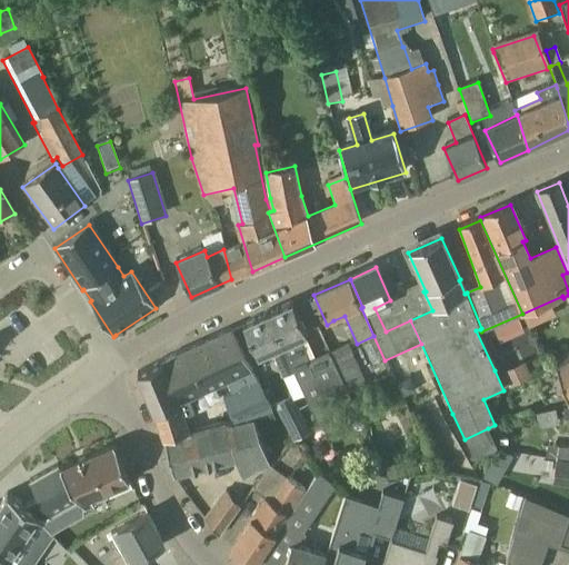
[(347,394),(329,355),(309,365),(298,340),(307,337),(292,305),(268,316),(293,374),(292,374),(310,410),(311,409),(319,428),(332,422),(325,404),(347,394)]
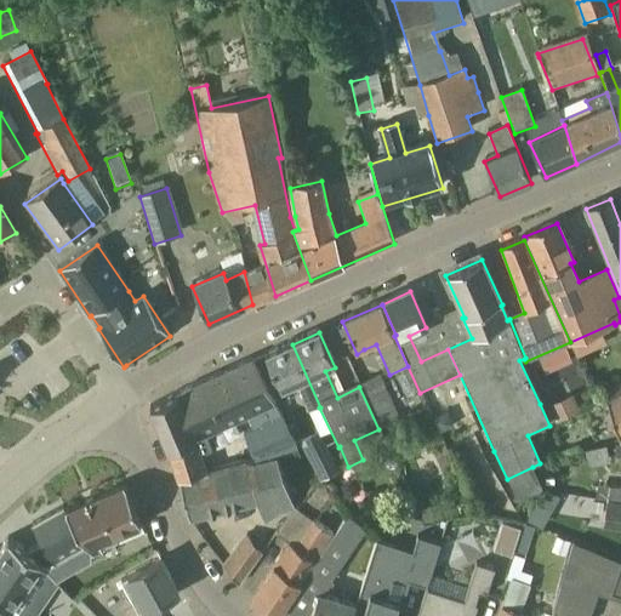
[(577,359),(588,354),(581,337),(570,341),(570,342),(577,359)]
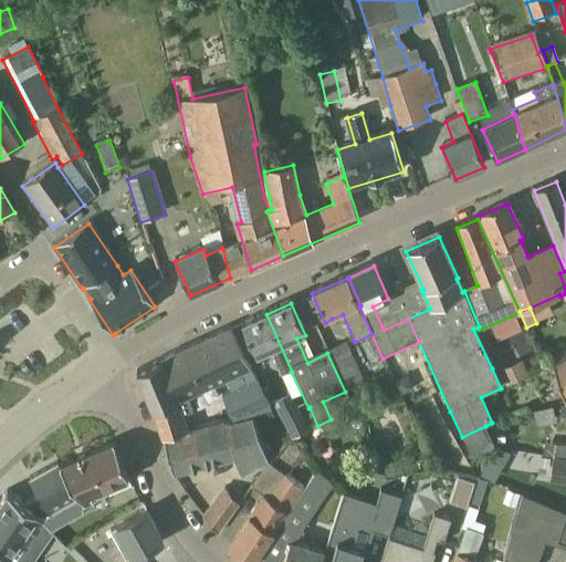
[(266,314),(242,325),(257,357),(270,351),(281,377),(291,372),(292,372),(266,314)]
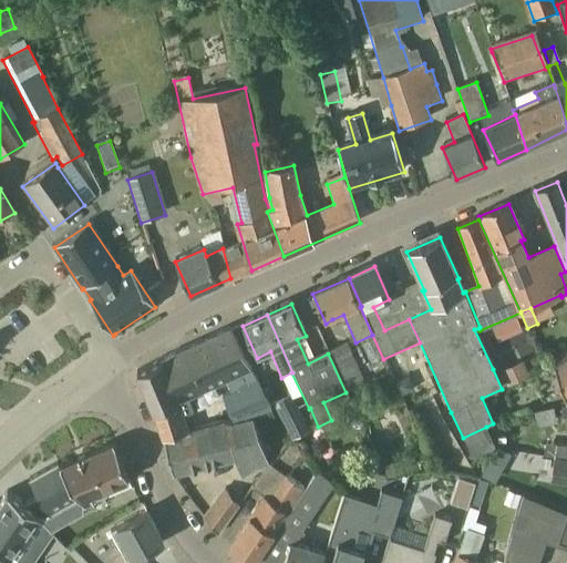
[(230,330),(137,372),(155,412),(164,440),(187,433),(183,418),(194,413),(187,398),(217,385),(225,381),(230,393),(222,398),(230,421),(271,410),(230,330)]
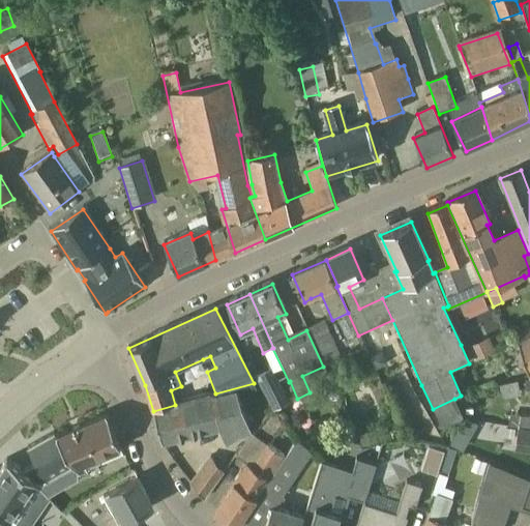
[(324,322),(306,330),(323,367),(341,358),(324,322)]
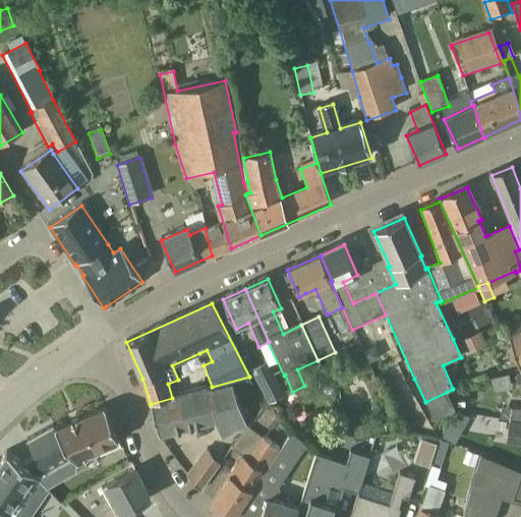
[(520,326),(510,332),(509,333),(514,346),(520,365),(520,326)]
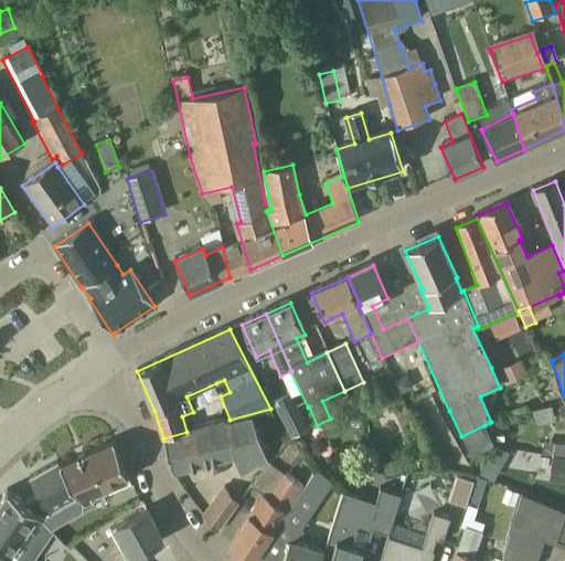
[(521,361),(498,371),(505,388),(529,377),(521,361)]
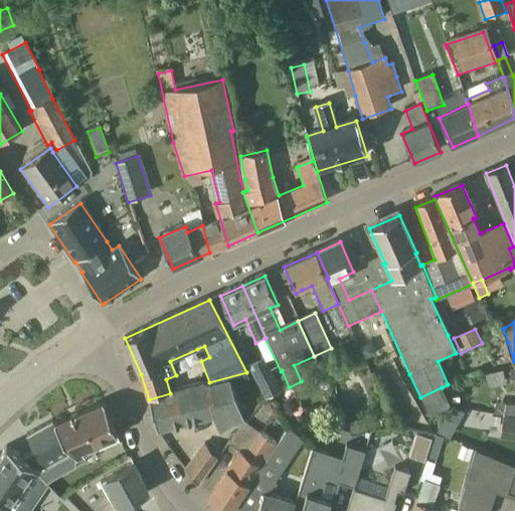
[(262,360),(248,368),(267,400),(280,392),(262,360)]
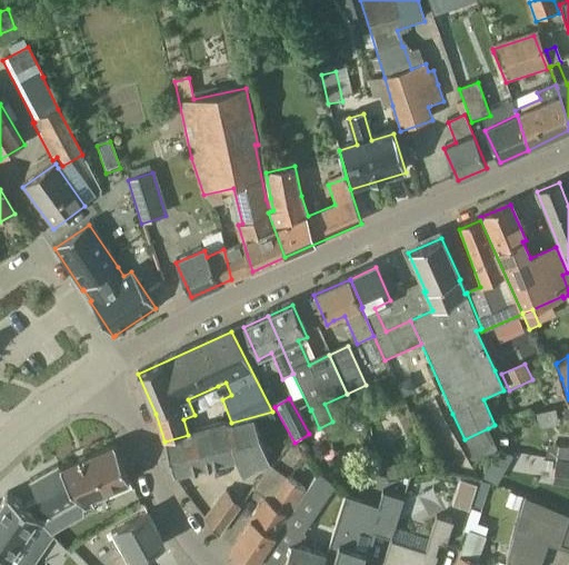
[(253,423),(232,428),(223,425),(188,435),(165,442),(173,477),(237,463),(239,471),(241,477),(245,482),(246,481),(257,475),(256,472),(270,468),(270,467),(253,423)]
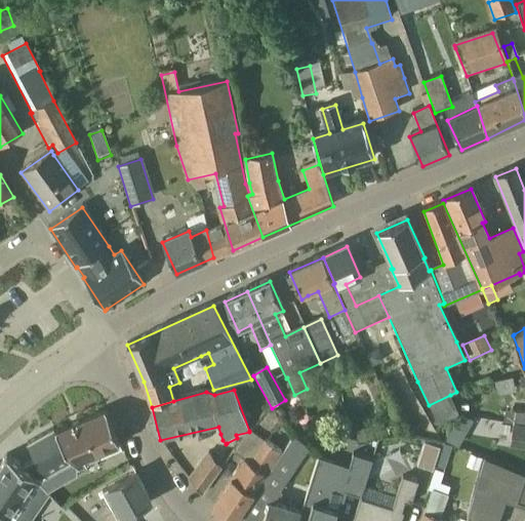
[(274,412),(281,422),(286,418),(279,409),(274,412)]
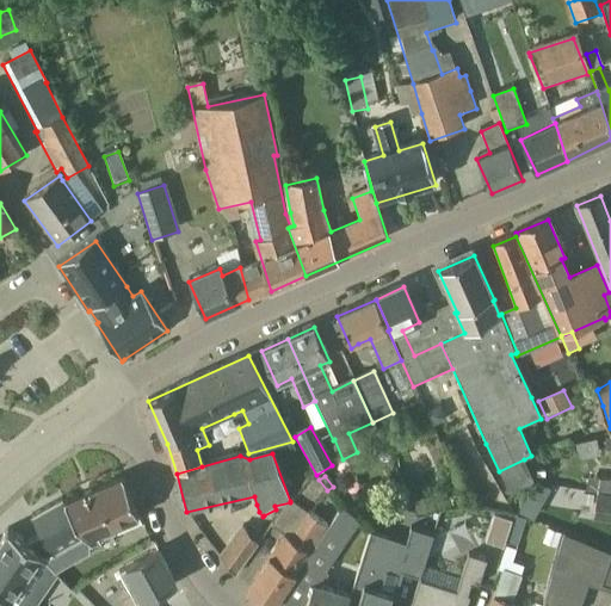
[(65,505),(86,540),(90,545),(115,535),(112,529),(139,518),(123,481),(65,505)]
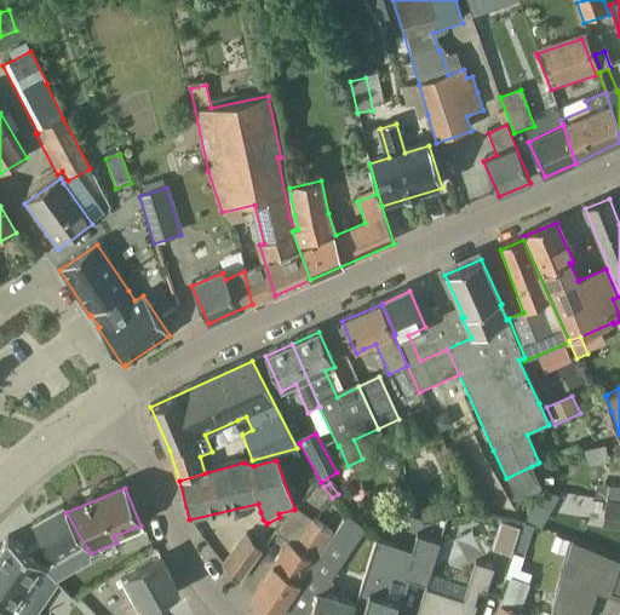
[(606,505),(619,506),(619,488),(608,488),(606,505)]
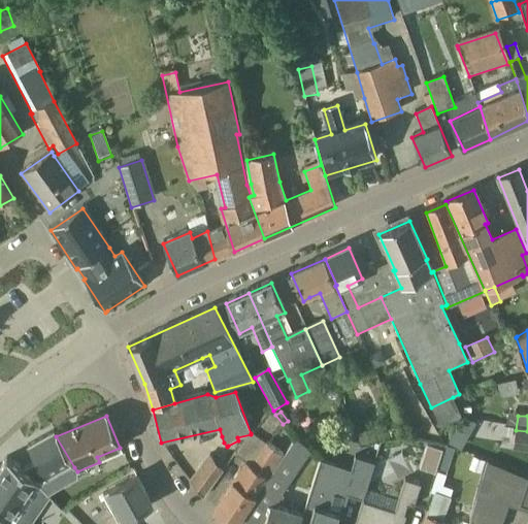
[(373,430),(358,433),(360,448),(376,445),(373,430)]
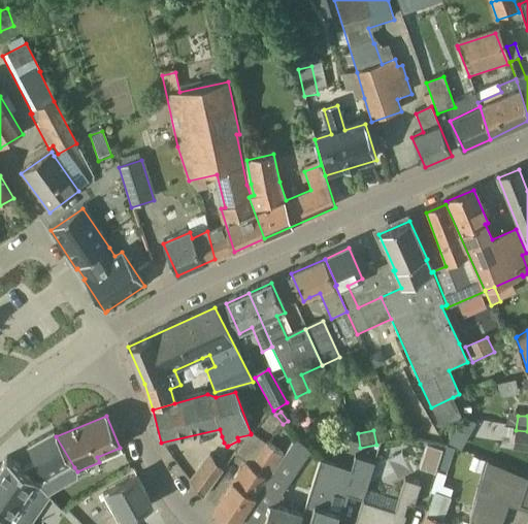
[(513,449),(527,451),(527,431),(516,430),(513,449)]
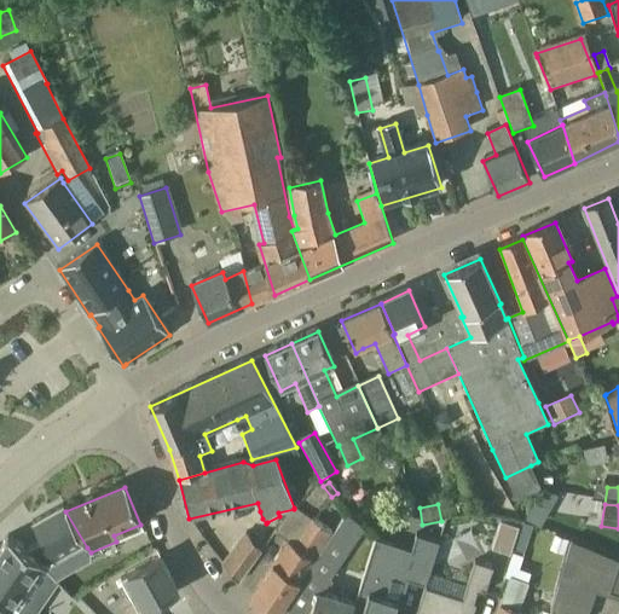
[(33,526),(44,545),(28,554),(9,542),(0,552),(0,601),(3,604),(16,613),(38,613),(47,601),(59,584),(48,572),(55,567),(75,555),(87,548),(65,511),(63,508),(33,526)]
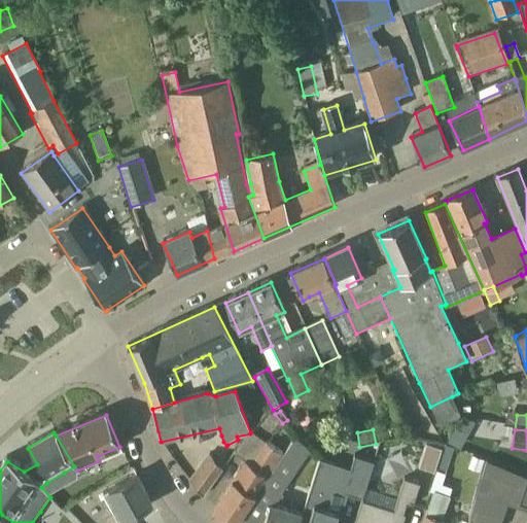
[(342,438),(346,449),(357,445),(353,433),(342,438)]
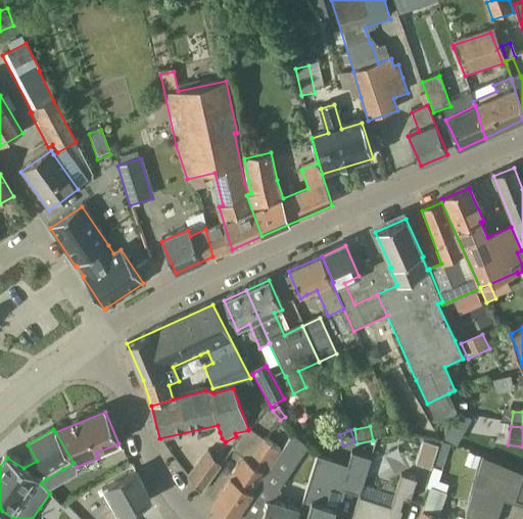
[(239,518),(282,453),(248,431),(233,452),(244,460),(211,507),(229,518),(239,518)]
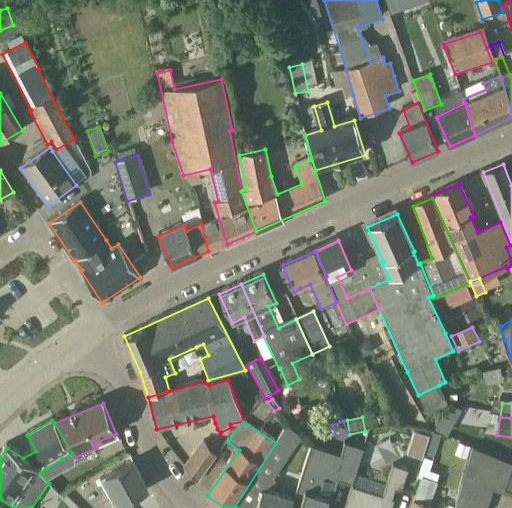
[(324,434),(320,424),(311,428),(315,438),(324,434)]
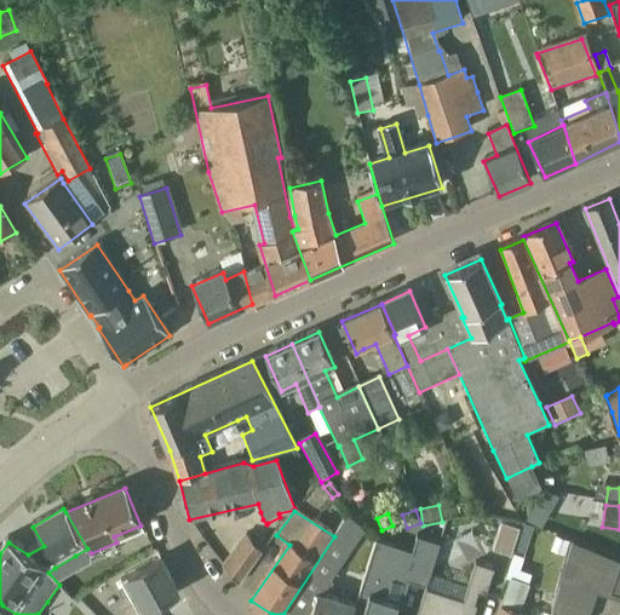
[(365,532),(348,518),(336,538),(334,536),(283,614),(351,614),(355,604),(325,595),(325,592),(340,570),(365,532)]
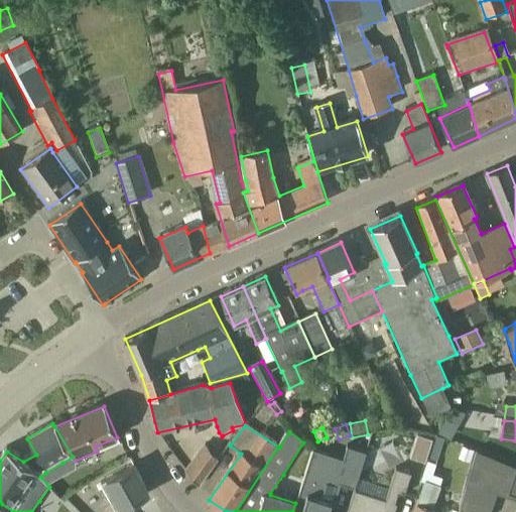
[(417,436),(409,460),(424,465),(432,441),(417,436)]
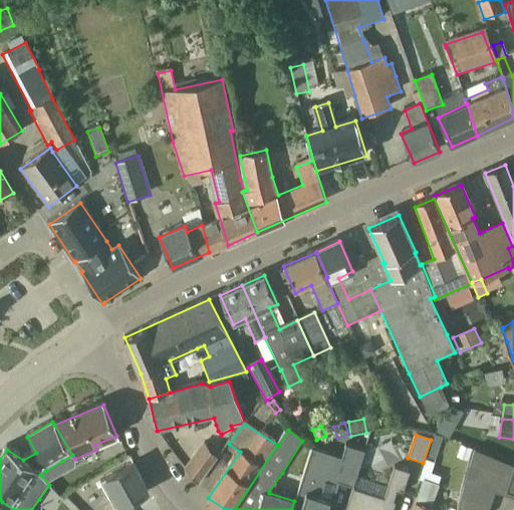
[(200,444),(182,470),(200,482),(218,456),(200,444)]
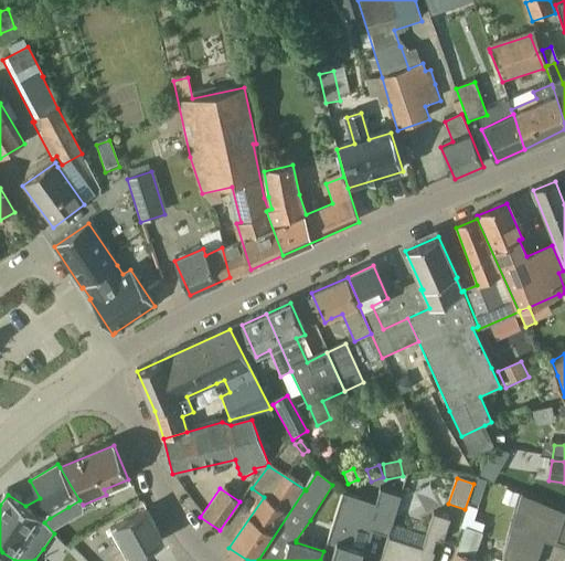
[(402,498),(381,490),(376,505),(343,494),(323,554),(321,560),(361,560),(364,551),(350,547),(356,527),(388,538),(402,498)]
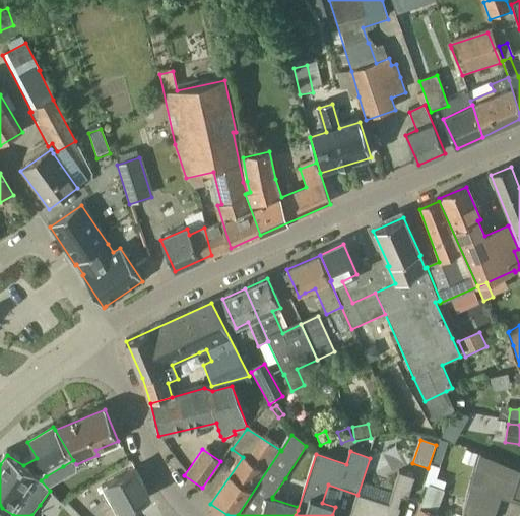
[(466,453),(462,464),(474,468),(478,457),(466,453)]
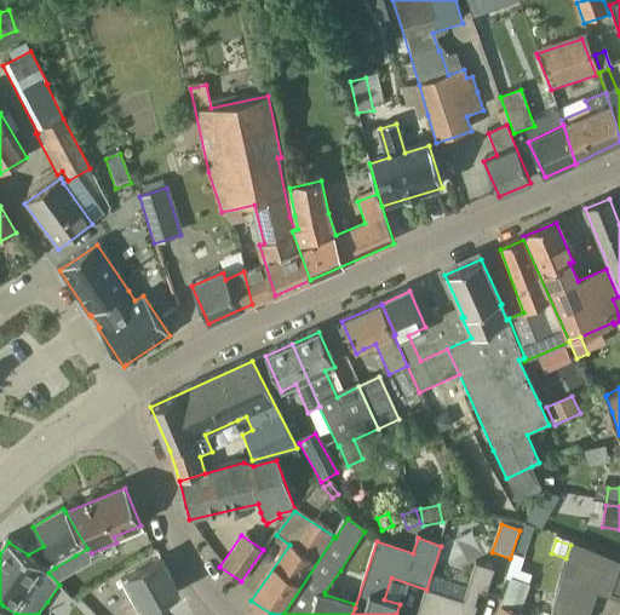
[(148,614),(147,610),(178,593),(161,561),(120,584),(138,614),(148,614)]
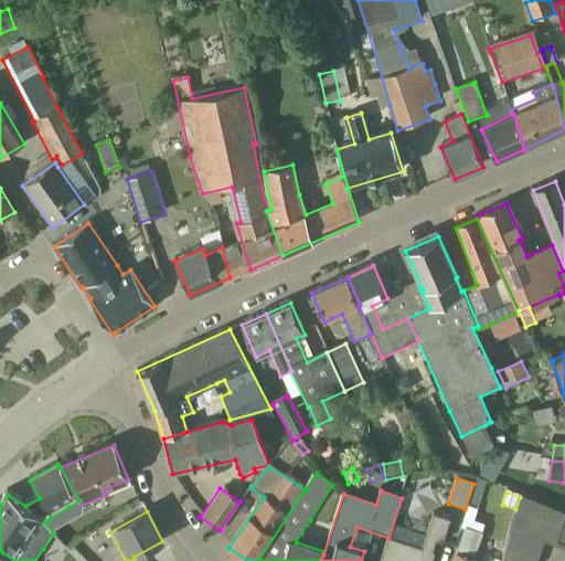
[(564,515),(555,543),(564,546),(564,515)]
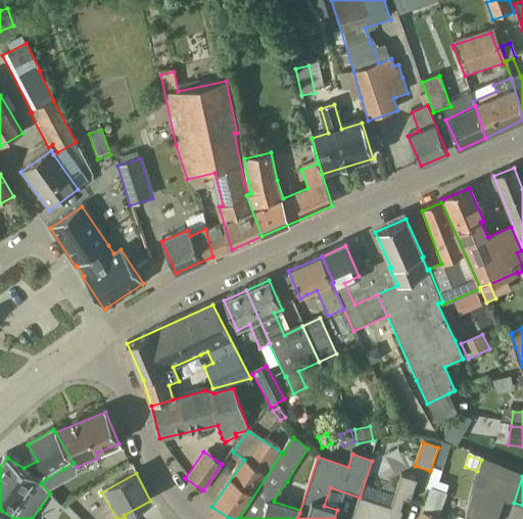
[(418,482),(402,477),(391,509),(361,500),(362,498),(360,498),(352,518),(400,518),(402,513),(400,512),(403,503),(411,505),(418,482)]
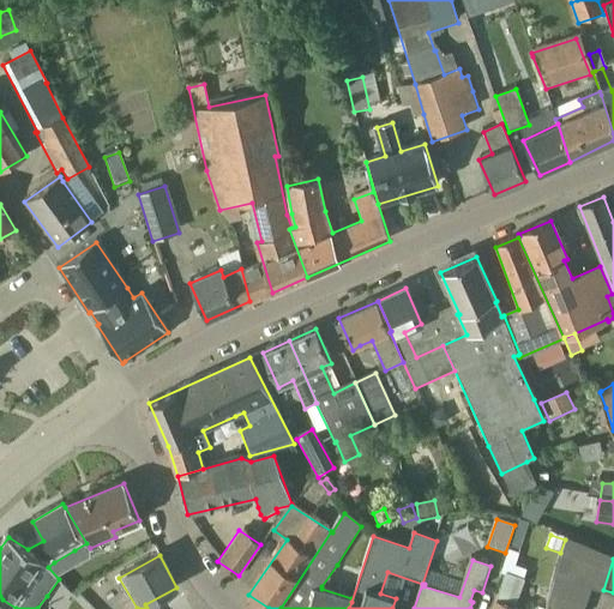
[(511,608),(522,580),(505,574),(493,608),(511,608)]
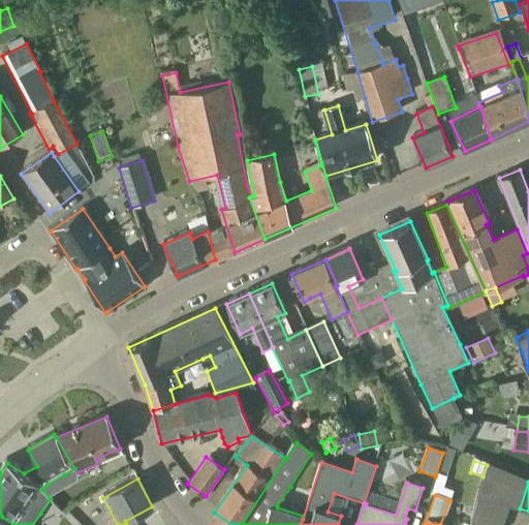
[(470,524),(503,524),(507,515),(475,504),(470,524)]
